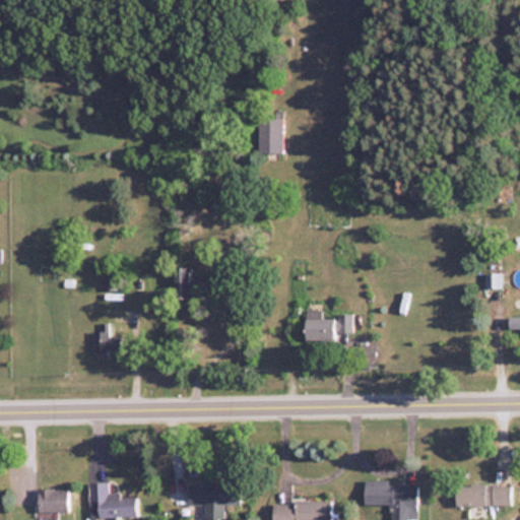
[(282,152),(282,118),(257,118),(257,152),(282,152)]
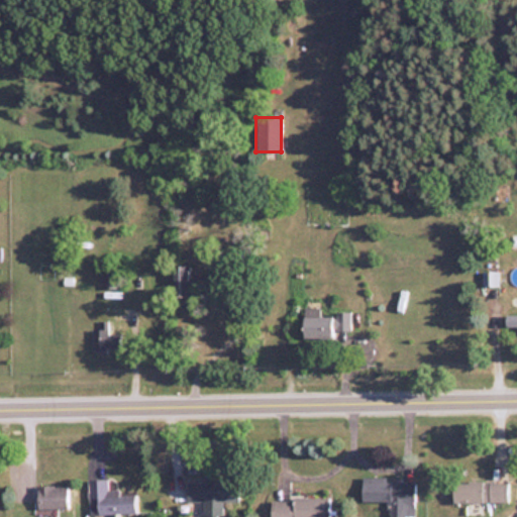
[(175,269),(175,297),(191,297),(191,269),(175,269)]
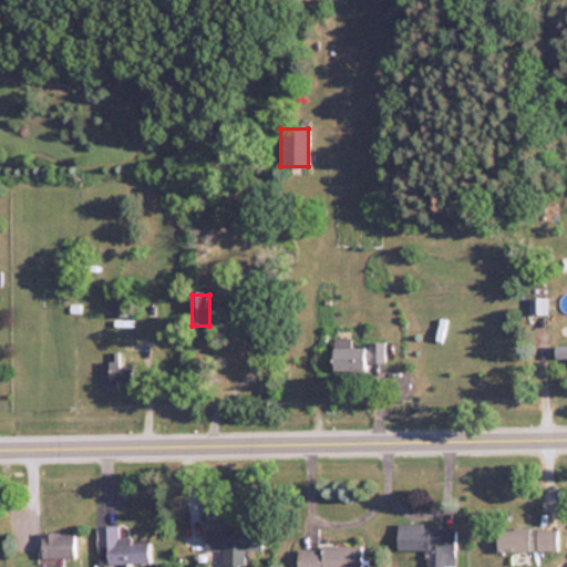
[(529,313),(546,313),(546,297),(529,297),(529,313)]
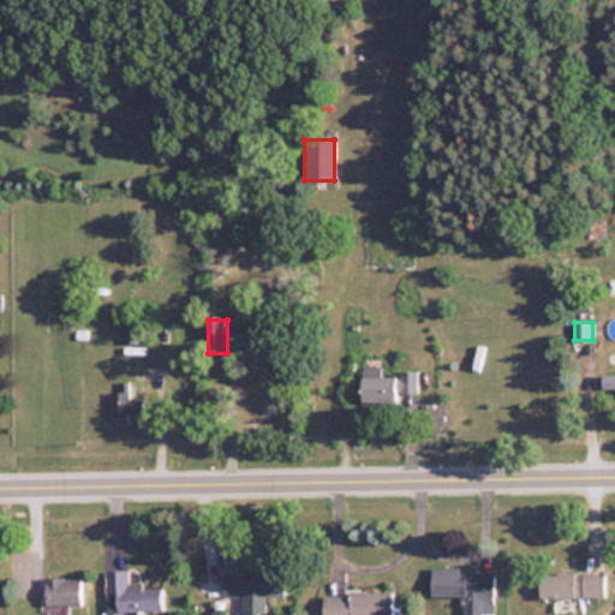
[(360,401),(394,402),(394,394),(417,395),(417,371),(396,370),(396,376),(382,376),(382,366),(360,365),(360,401)]
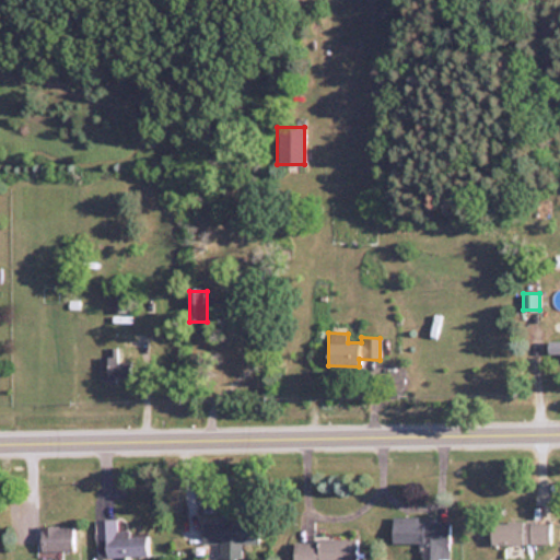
[(559,341),(548,341),(548,356),(559,354),(559,341)]
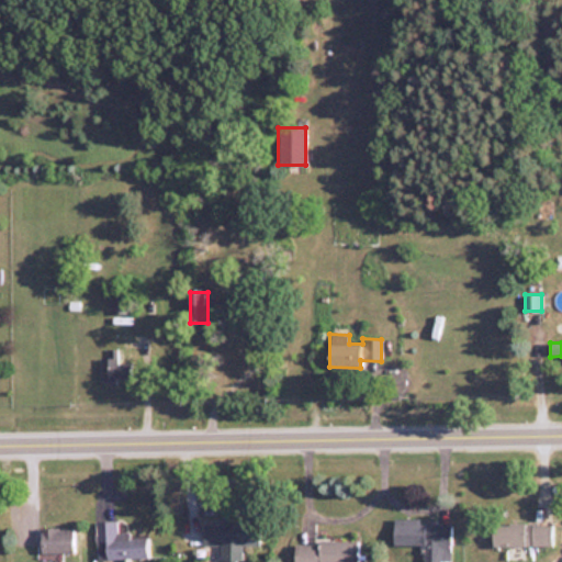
[(99,348),(99,380),(128,380),(128,363),(116,363),(116,348),(99,348)]
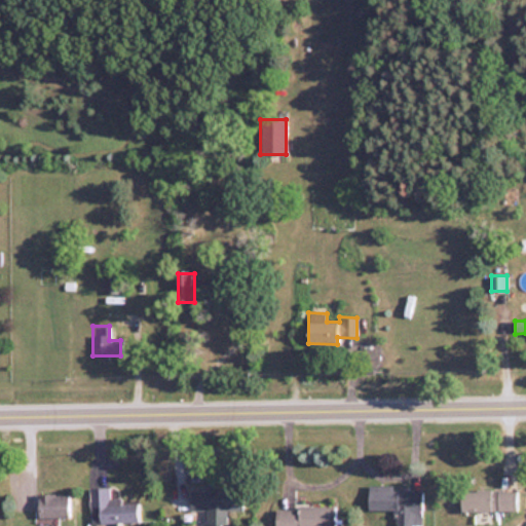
[(205,516),(225,516),(225,510),(241,510),(241,484),(204,484),(204,489),(189,489),(189,509),(205,509),(205,516)]
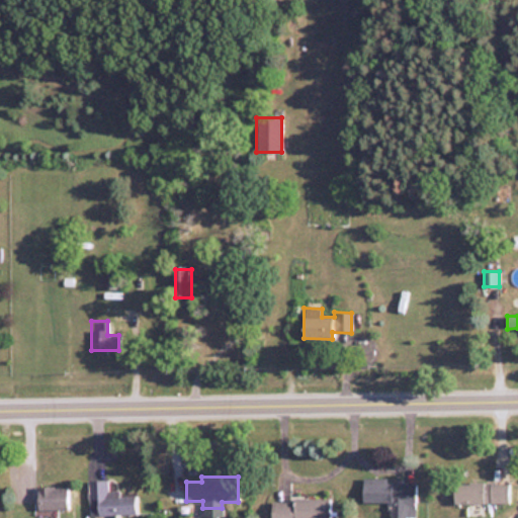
[(362,502),(399,503),(399,509),(414,509),(415,482),(386,482),(386,478),(362,478),(362,502)]
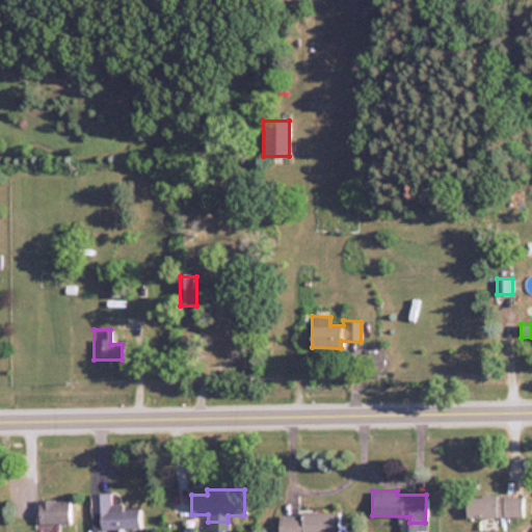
[(89,493),(89,528),(138,527),(138,507),(121,508),(121,502),(109,503),(109,491),(89,493)]
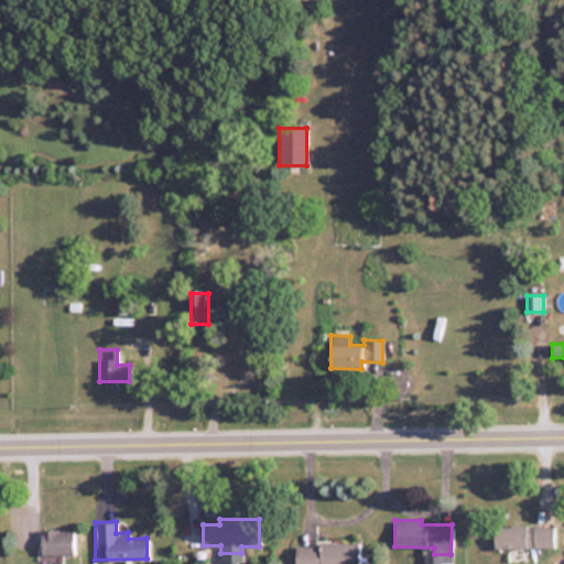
[(554,546),(554,524),(494,524),(494,546),(554,546)]
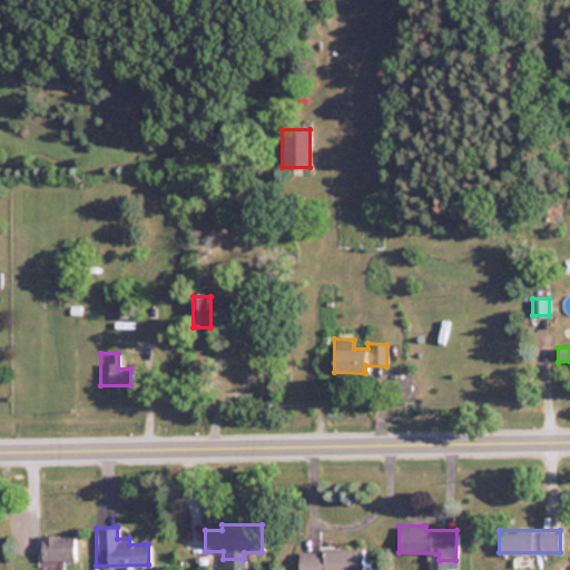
[(70,536),(39,536),(39,559),(70,559),(70,536)]
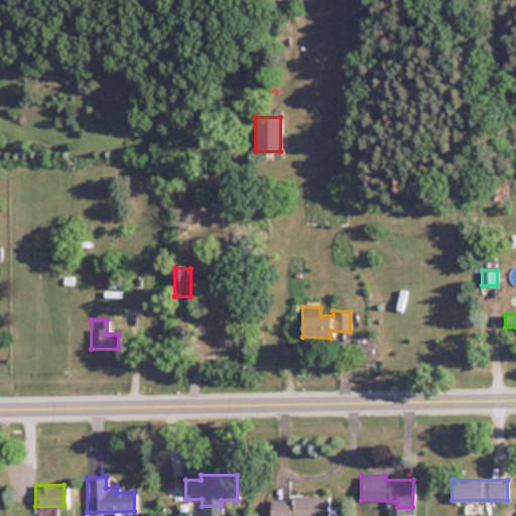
[(328,515),(327,496),(269,496),(269,515),(309,515),(310,515),(328,515)]
